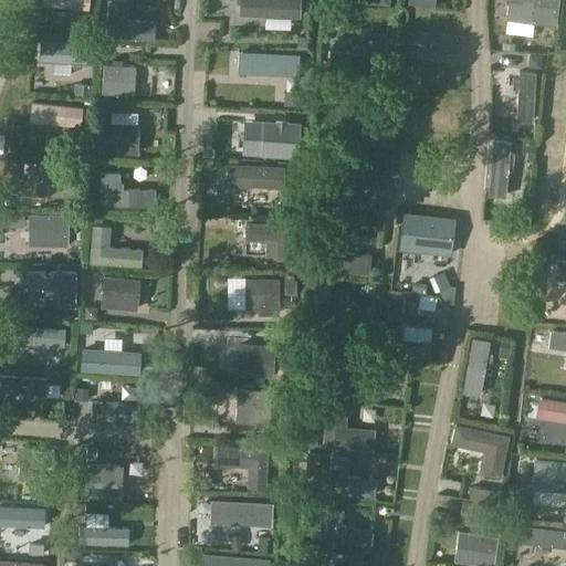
[(42,0),(42,4),(87,9),(88,0),(42,0)]
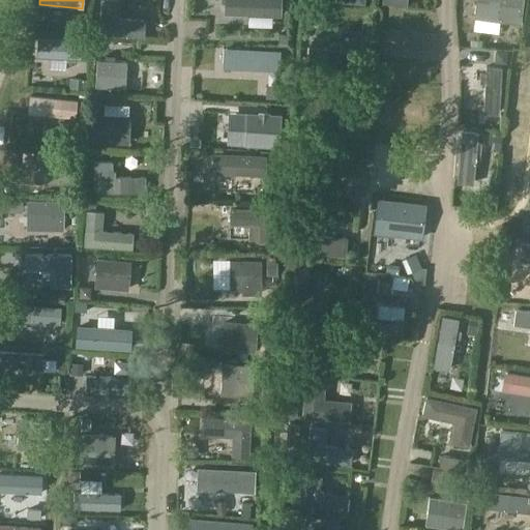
[(101,0),(99,36),(144,38),(145,21),(118,19),(119,0),(101,0)]
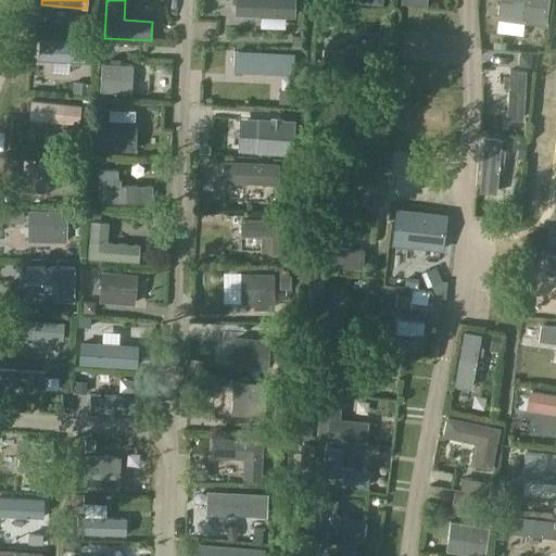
[(235,0),(235,15),(294,17),(294,0),(235,0)]
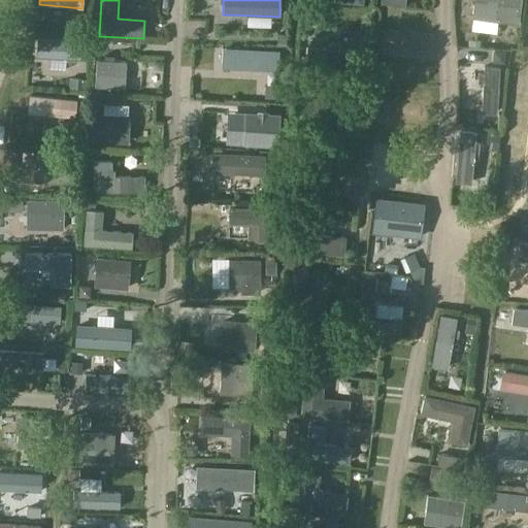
[(474,0),(472,18),(519,24),(521,0),(474,0)]
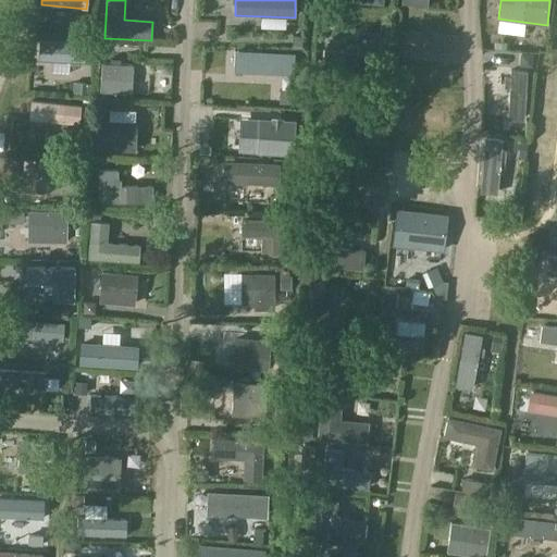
[(329,11),(325,62),(339,63),(343,12),(329,11)]
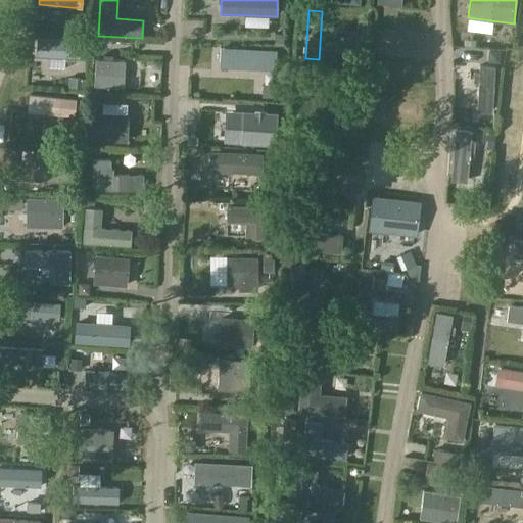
[(378,18),(374,44),(420,50),(423,24),(378,18)]
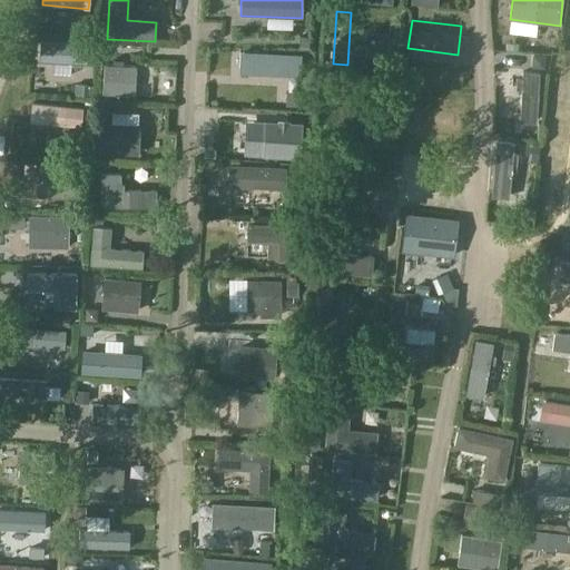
[(40,42),(39,61),(90,65),(91,45),(40,42)]
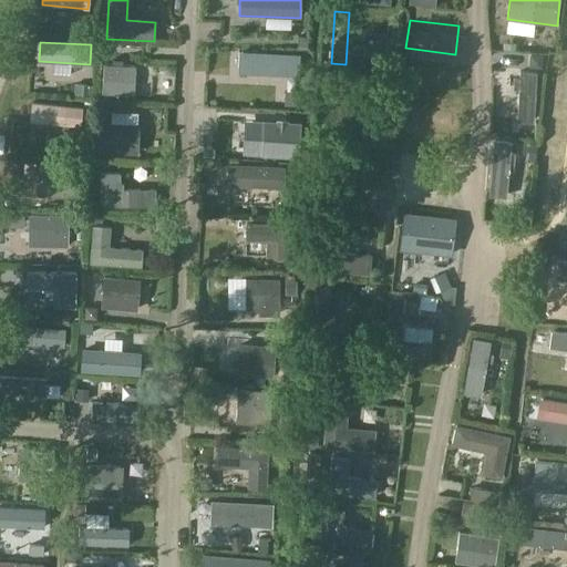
[(103,63),(101,93),(134,95),(135,66),(103,63)]
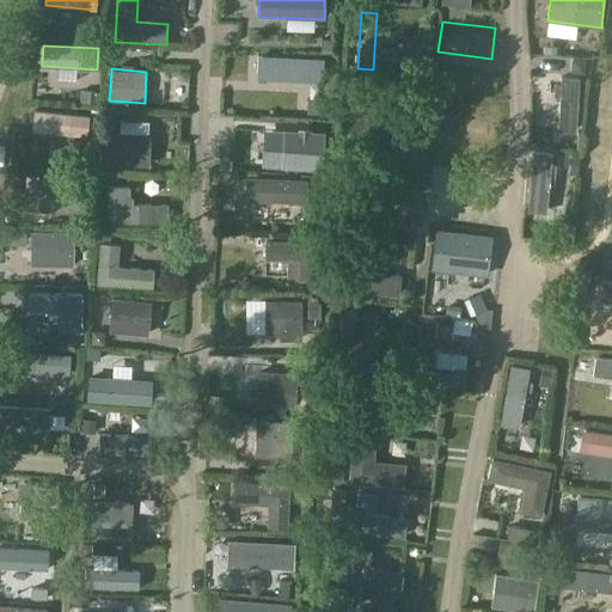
[(561,78),(557,130),(575,132),(579,78),(561,78)]
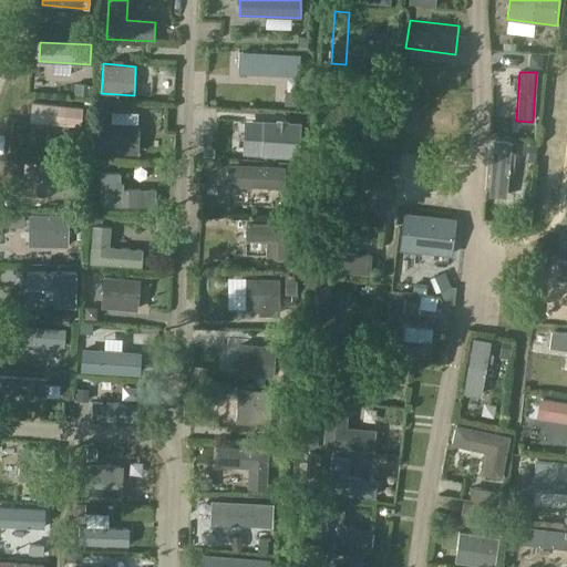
[(80,126),(81,107),(32,103),(30,122),(80,126)]
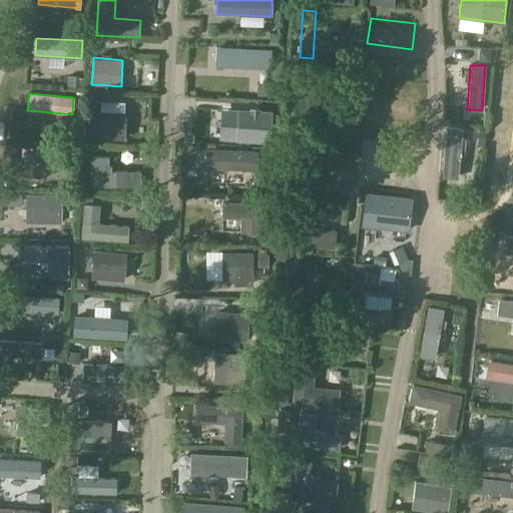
[(221,104),(220,120),(245,122),(244,139),(262,140),(264,107),(221,104)]
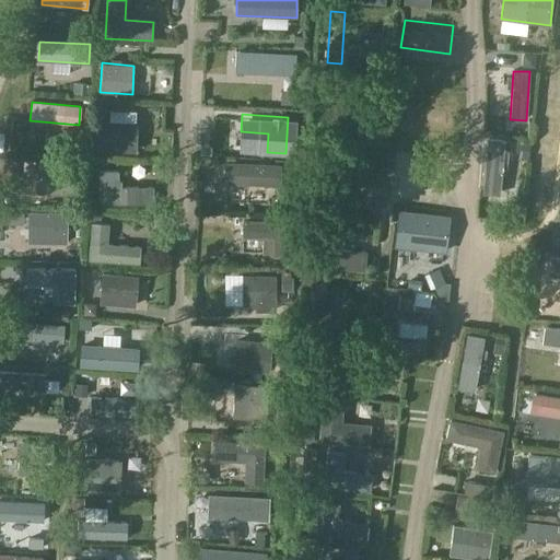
[(369,115),(368,130),(384,131),(385,116),(369,115)]
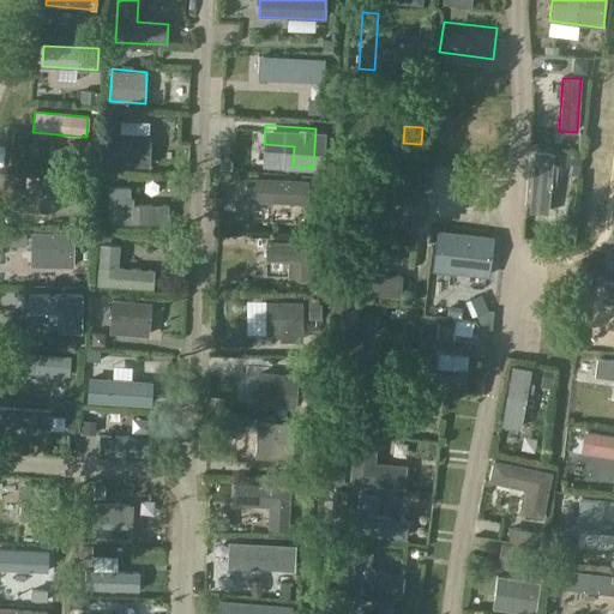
[(150,168),(151,136),(108,134),(108,168),(150,168)]
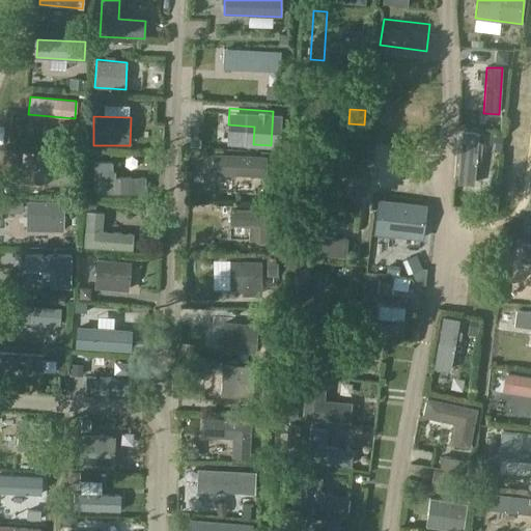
[(185,132),(187,146),(201,144),(199,130),(185,132)]
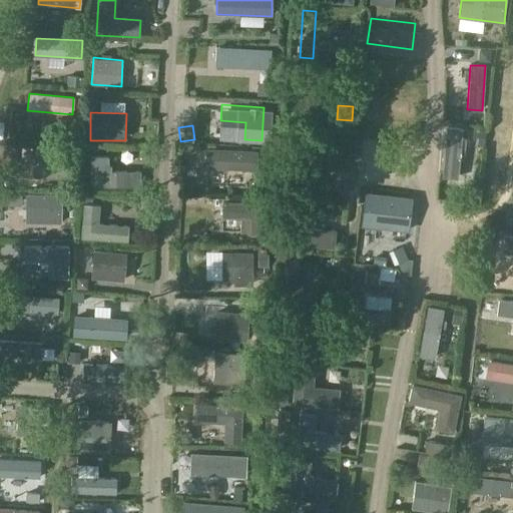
[(446,127),(442,177),(443,178),(458,179),(462,128),(446,127)]
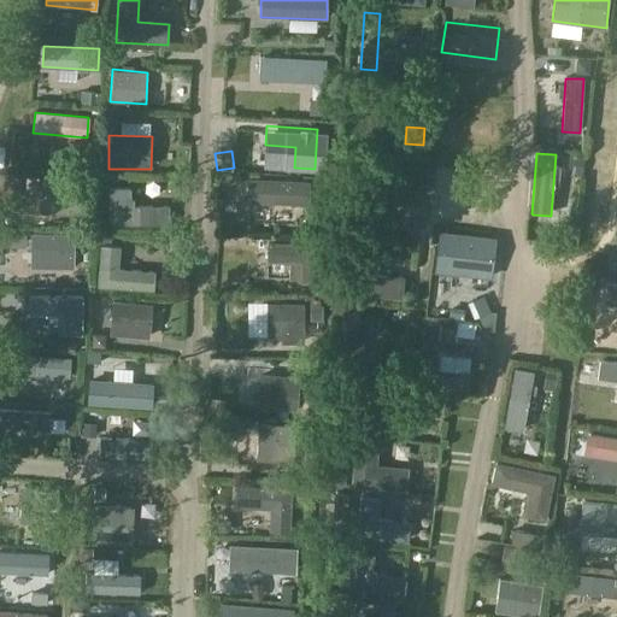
[(41,175),(40,213),(81,216),(82,177),(41,175)]
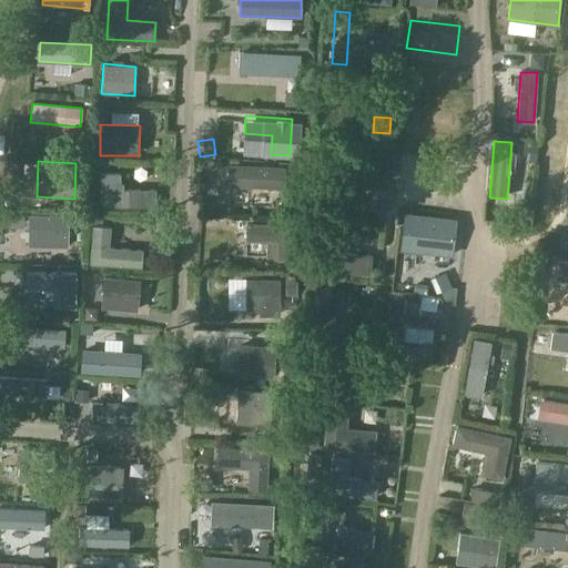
[(229,165),(227,188),(284,189),(285,168),(229,165)]
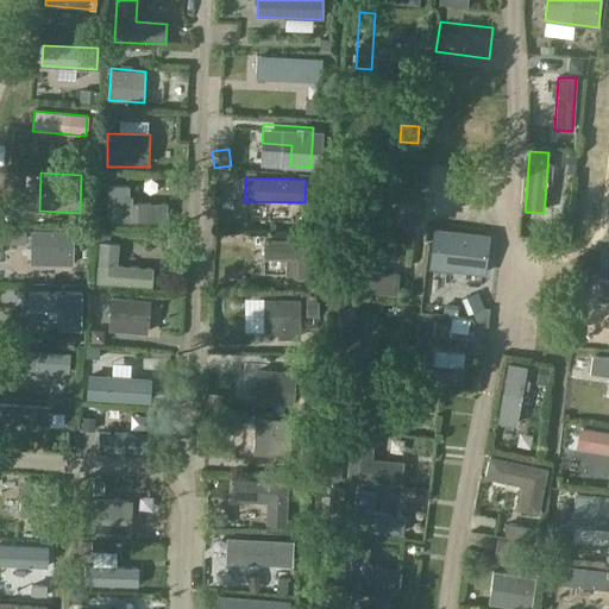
[(168,221),(167,203),(130,203),(129,187),(107,186),(107,221),(168,221)]
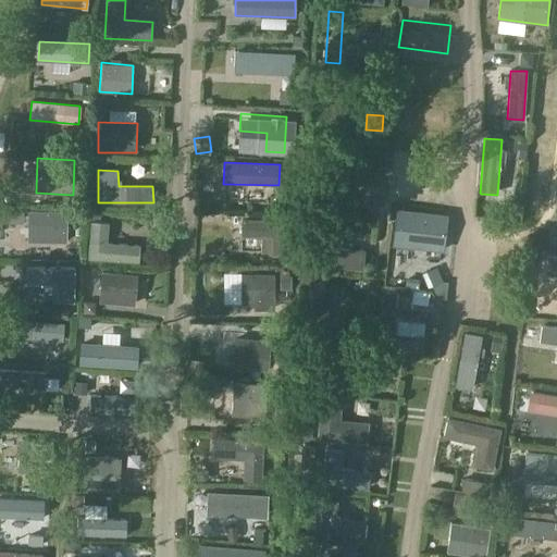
[(556,193),(537,190),(535,211),(556,212),(556,193)]
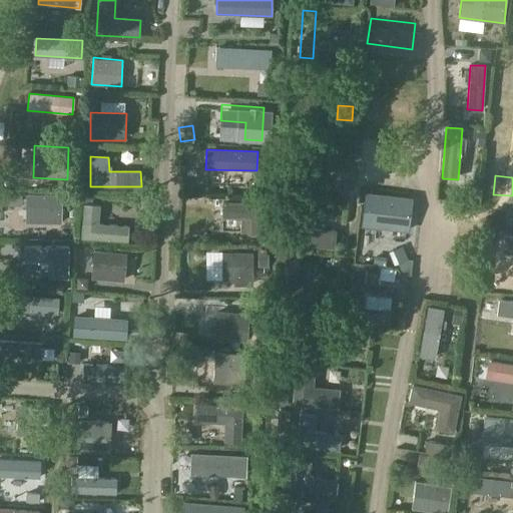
[(408,231),(412,198),(365,192),(361,226),(408,231)]
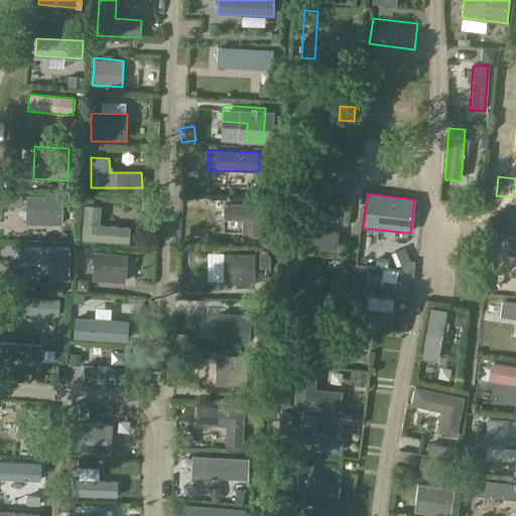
[(26,197),(26,224),(63,224),(63,197),(26,197)]
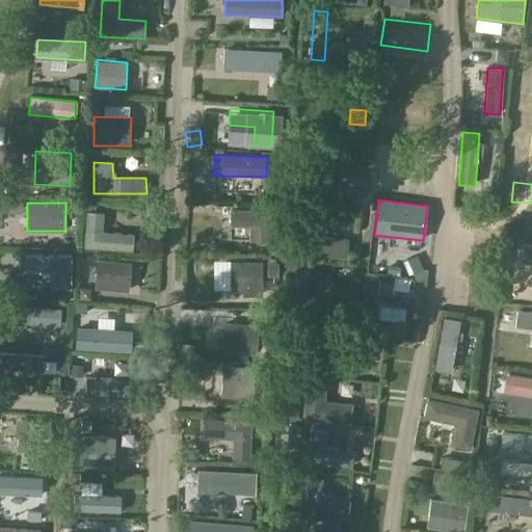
[(274,211),(231,210),(231,225),(249,225),(249,240),(258,240),(258,242),(273,242),(274,211)]
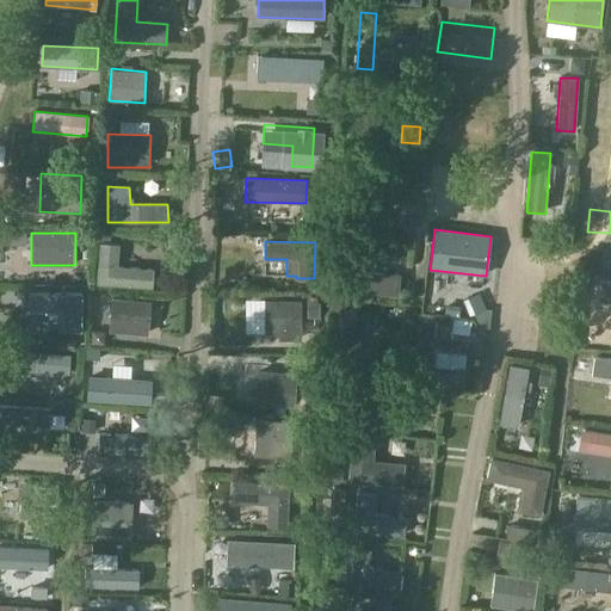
[(97,285),(154,290),(155,271),(118,267),(119,244),(100,242),(97,285)]
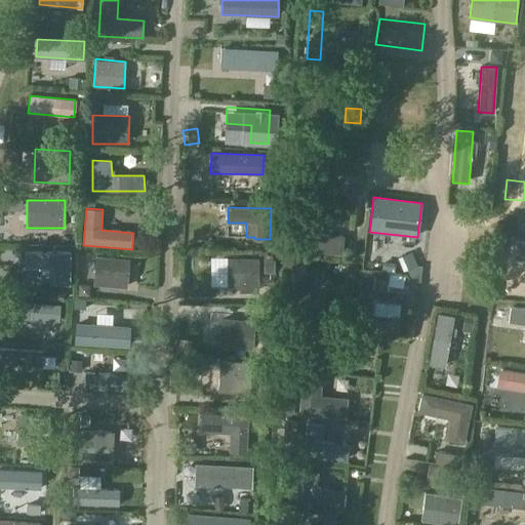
[(342,253),(344,236),(292,233),(291,250),(342,253)]
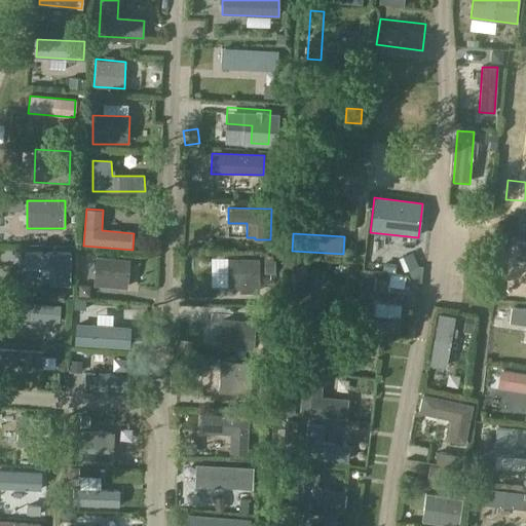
[(525,241),(518,241),(516,258),(525,259),(525,241)]
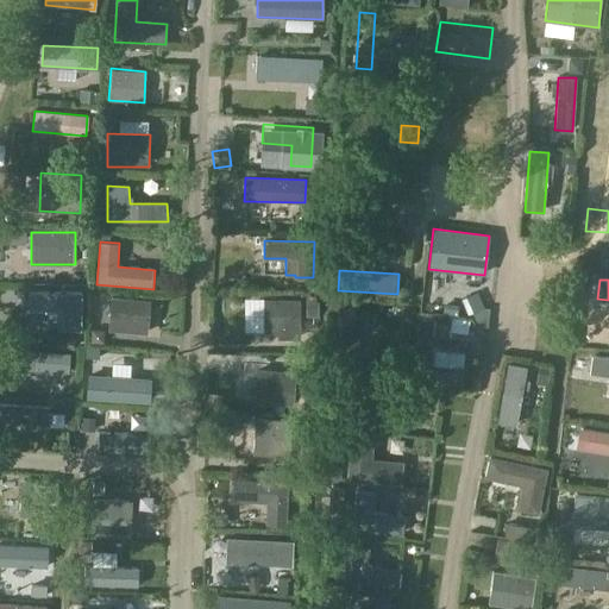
[(31,293),(31,309),(64,311),(64,330),(81,331),(82,294),(31,293)]
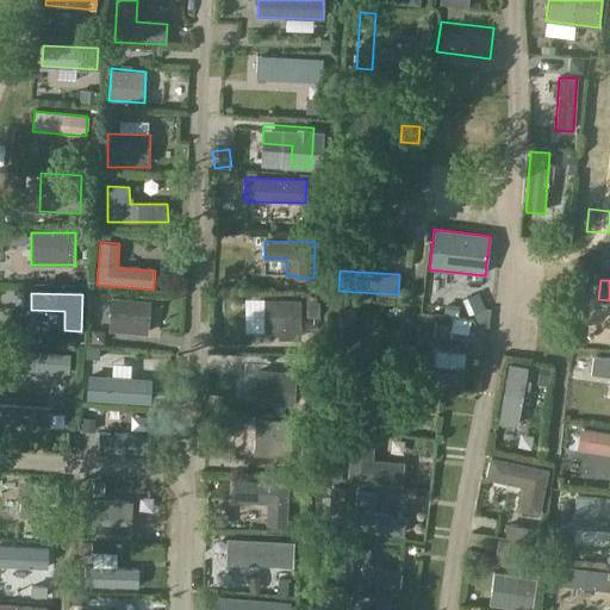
[(454,300),(461,316),(475,309),(468,293),(454,300)]
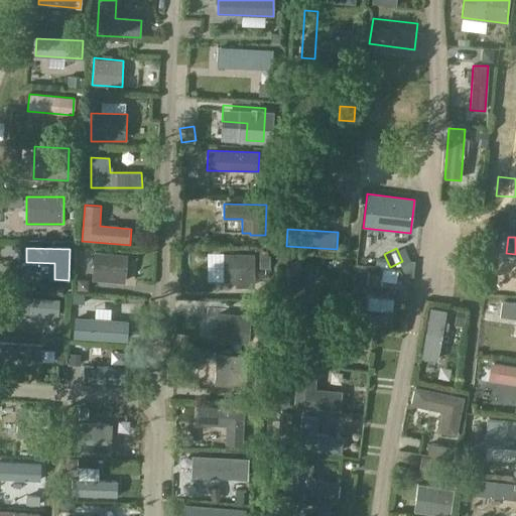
[(253,254),(223,254),(224,281),(253,281),(253,254)]
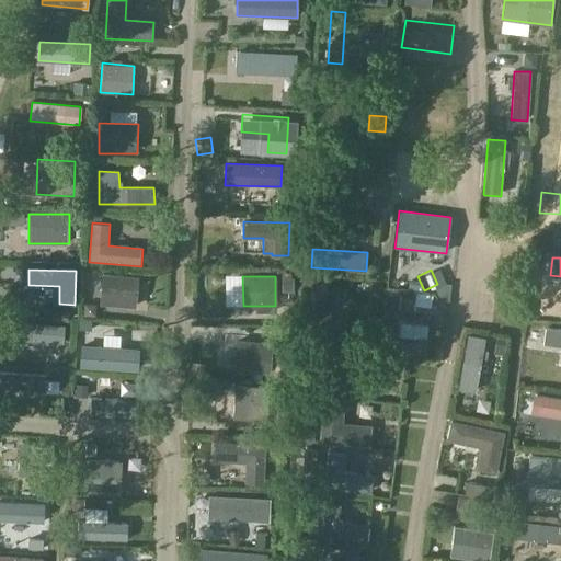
[(136,286),(100,283),(95,313),(134,317),(136,286)]
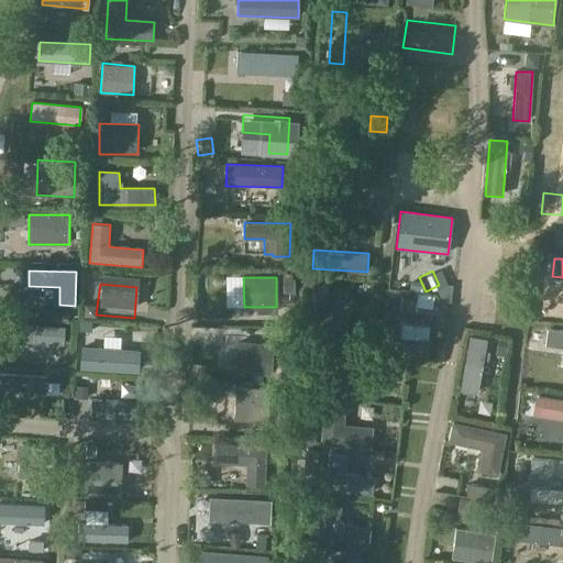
[(313,291),(312,341),(350,342),(351,319),(332,319),(332,291),(313,291)]
